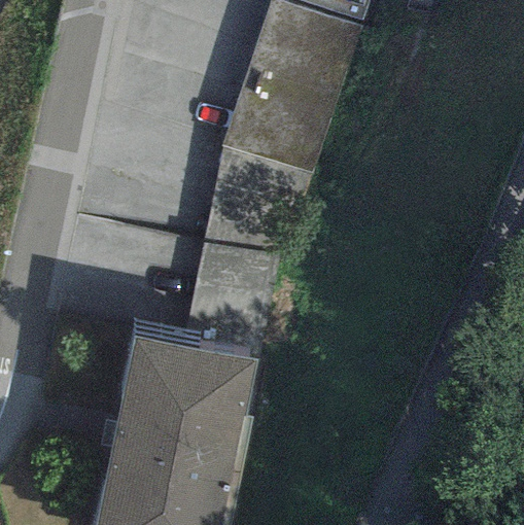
[(361,25),(284,0),(269,0),(223,144),(313,174),(361,25)]
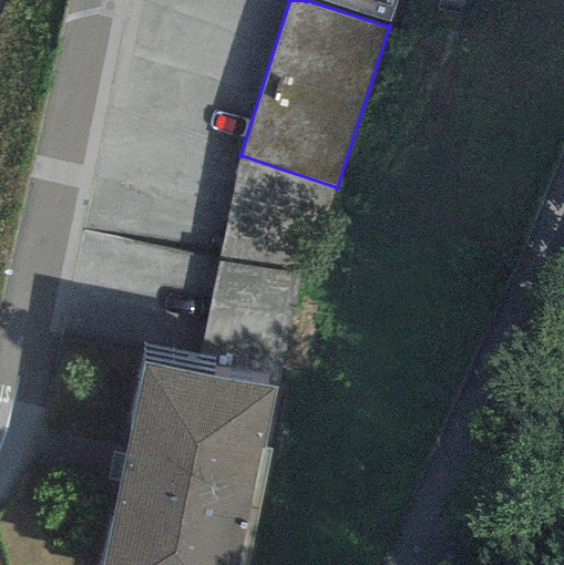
[(329,0),(391,21),(398,0),(329,0)]
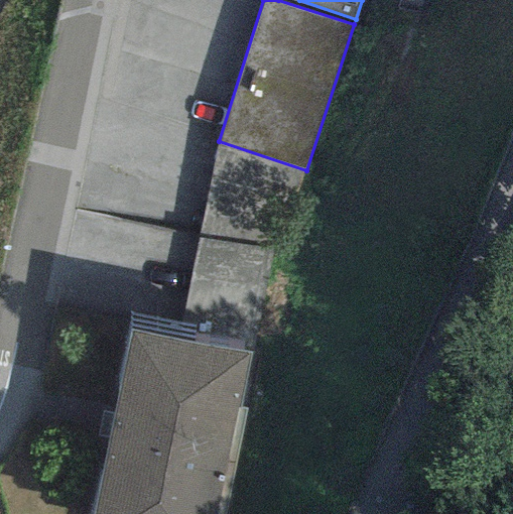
[(286,245),(306,170),(219,141),(200,232),(276,243),(286,245)]
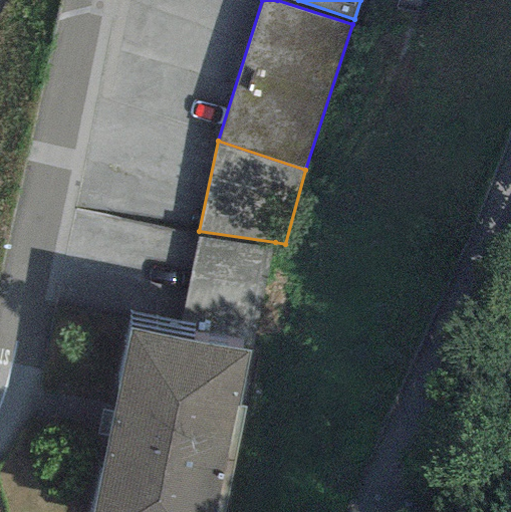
[(253,340),(275,242),(199,231),(181,326),(253,340)]
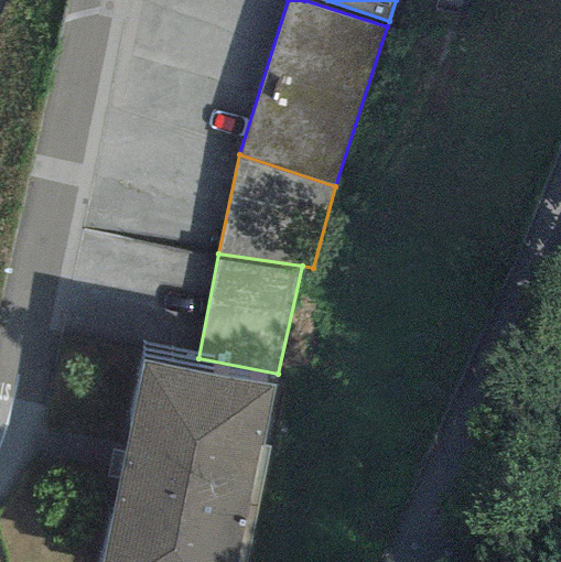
[(240,561),(277,386),(146,359),(104,561),(240,561)]
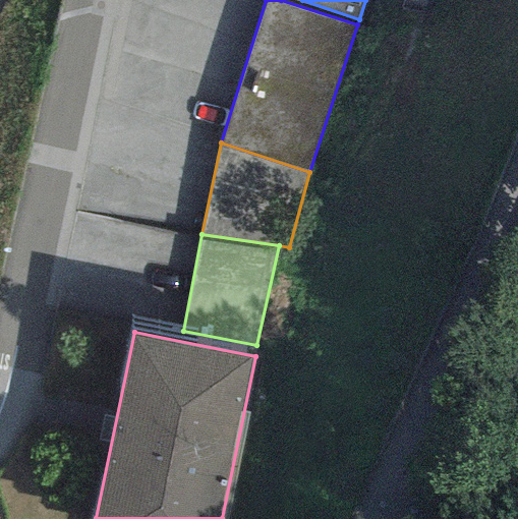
All buildings are outlined.
